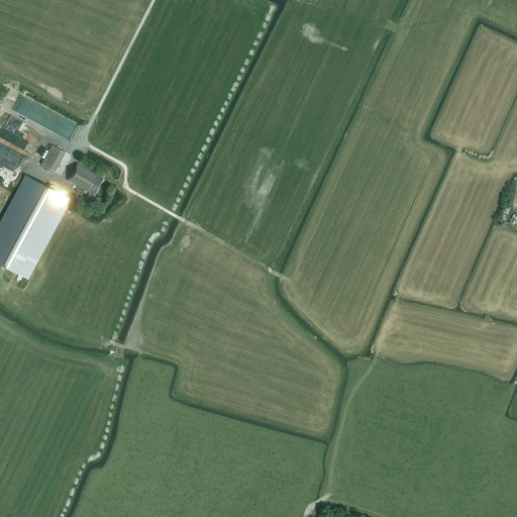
[(38,107),(33,121),(39,124),(44,109),(38,107)]
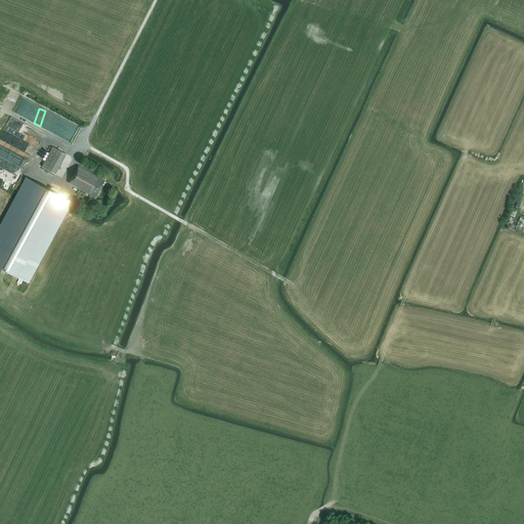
[(32,160),(40,142),(17,131),(16,135),(4,129),(0,138),(0,155),(22,166),(26,157),(32,160)]
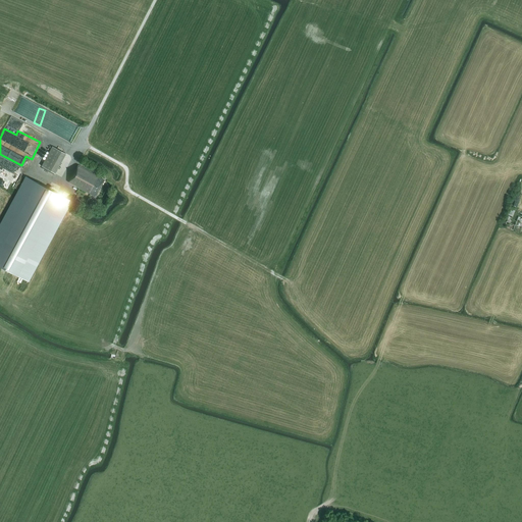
[(52,147),(42,166),(55,173),(66,154),(52,147)]
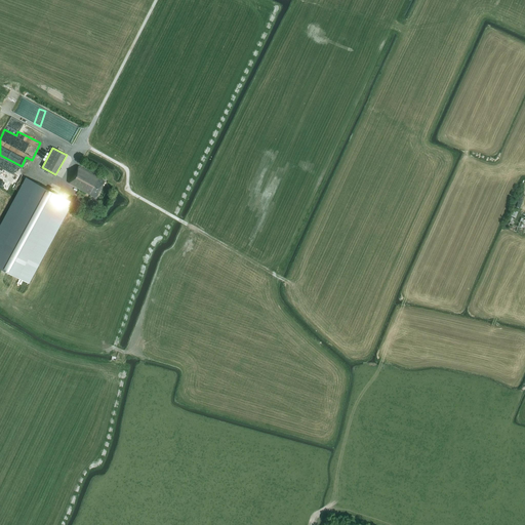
[(76,170),(69,184),(96,198),(106,182),(99,178),(99,177),(79,166),(76,170)]
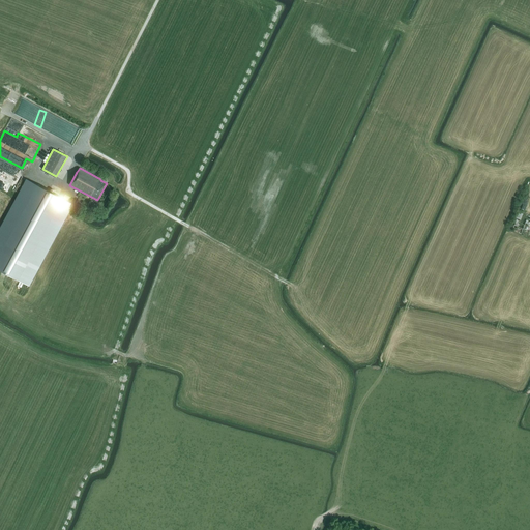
[(27,180),(0,230),(0,270),(28,286),(71,204),(27,180)]
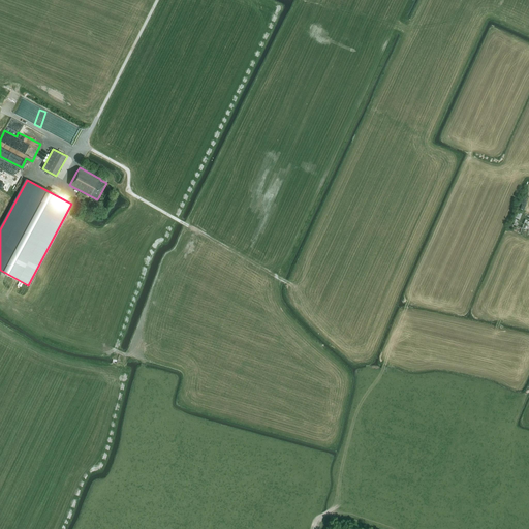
[(512,229),(521,231),(523,225),(514,223),(512,229)]
